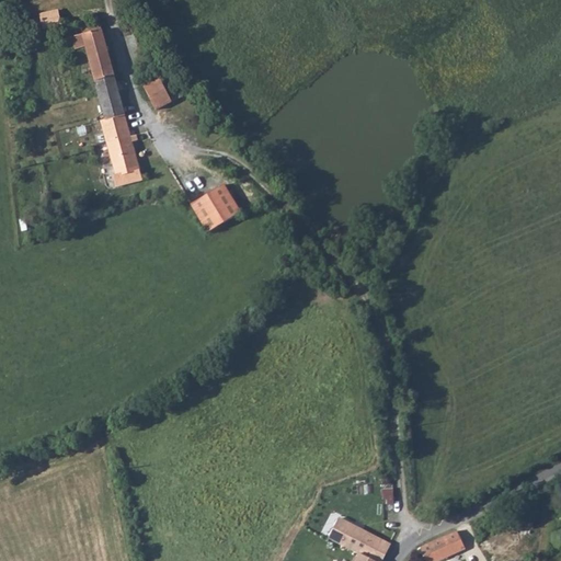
[(60,25),(56,11),(44,13),(35,18),(34,25),(41,30),(60,25)]
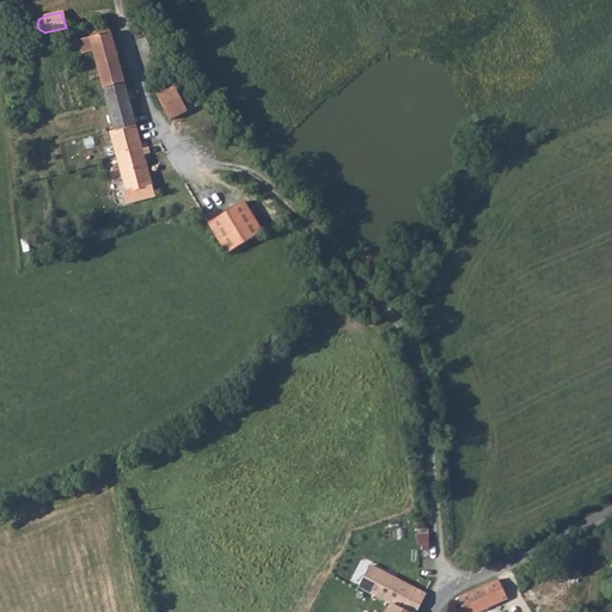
[(146,38),(161,30),(157,19),(140,28),(146,38)]
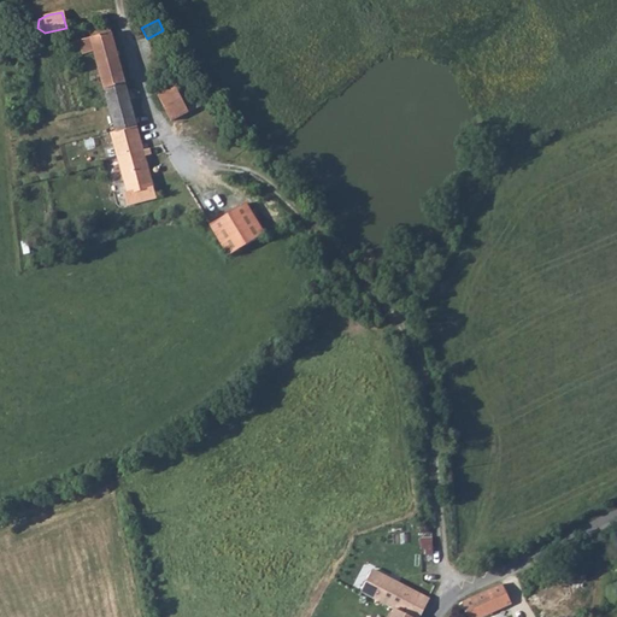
[(129,100),(129,99),(110,24),(90,28),(92,39),(82,41),(86,56),(97,54),(109,104),(113,103),(129,100)]
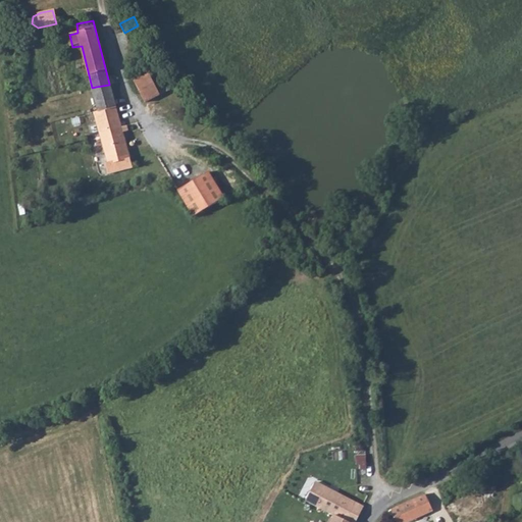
[(146,102),(169,90),(164,77),(155,82),(147,65),(133,72),(136,80),(135,81),(146,102)]
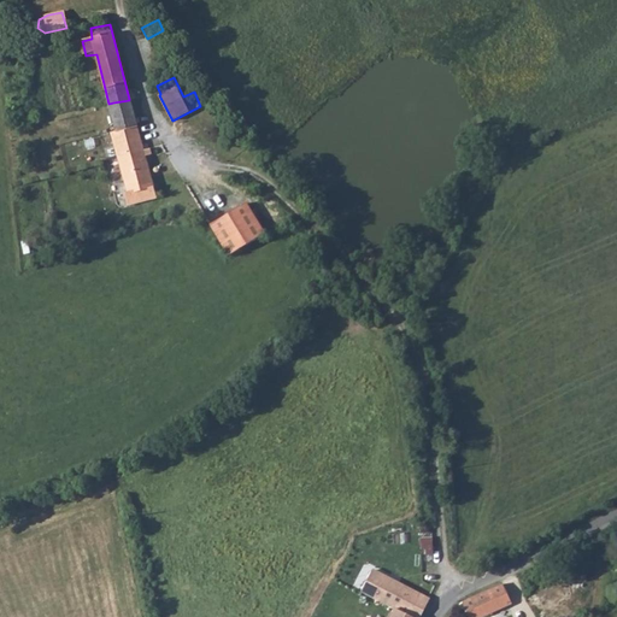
[(141,144),(129,100),(113,103),(109,104),(115,131),(111,131),(129,205),(157,198),(145,156),(151,154),(147,142),(141,144)]
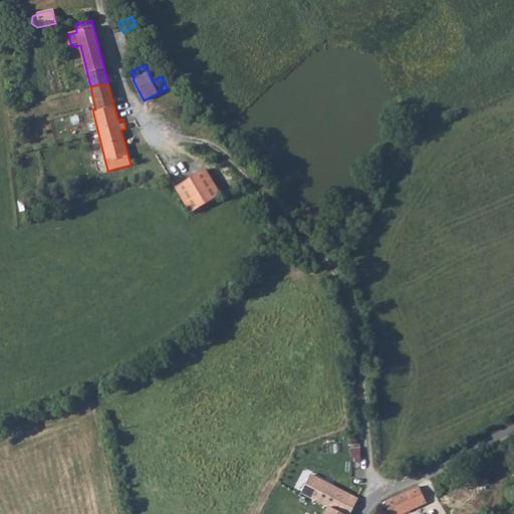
[(189,212),(220,195),(205,169),(174,188),(189,212)]
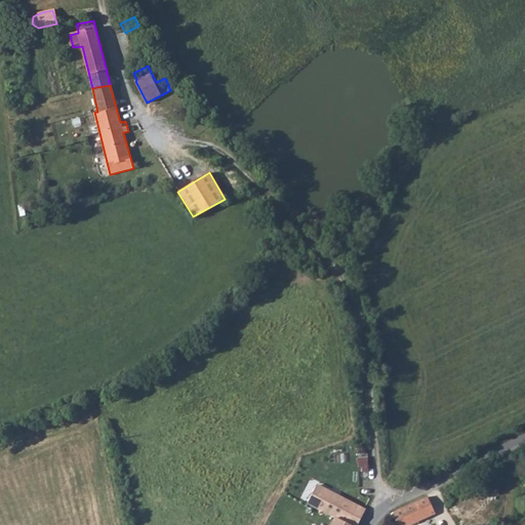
[(356,524),(364,511),(317,486),(308,505),(338,520),(335,524),(356,524)]
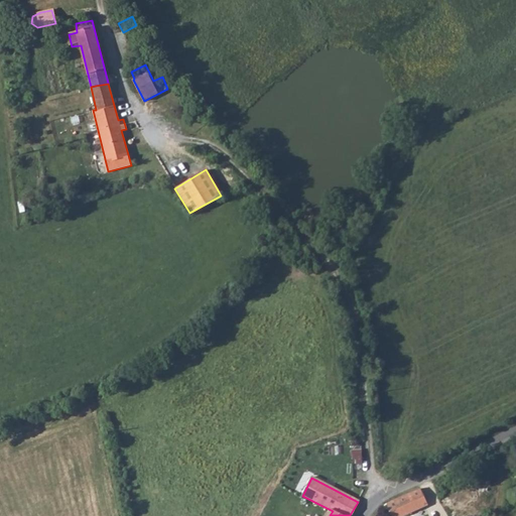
[(427,506),(420,489),(413,492),(420,509),(427,506)]
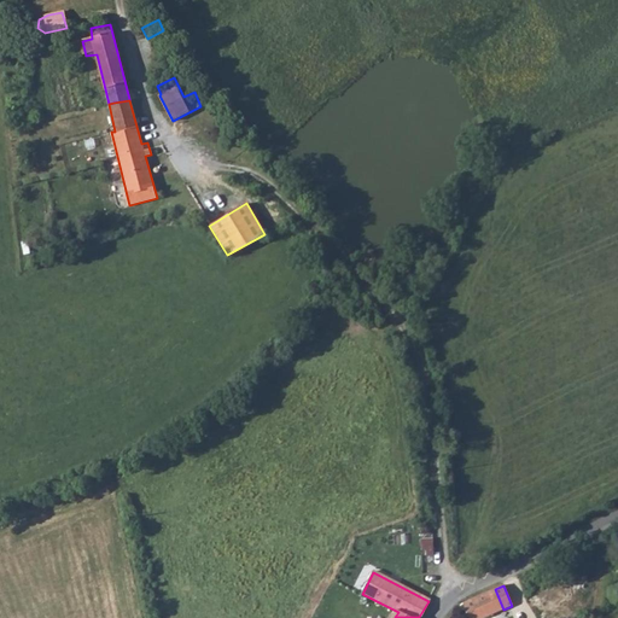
[(468,617),(483,617),(503,610),(495,589),(464,605),(468,617)]
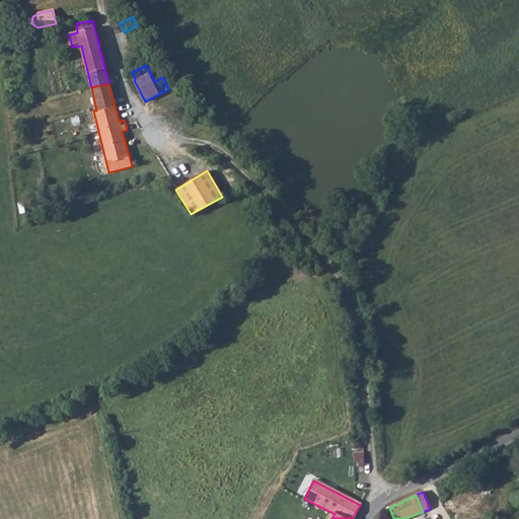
[(372,515),(373,518),(393,518),(389,508),(372,515)]
